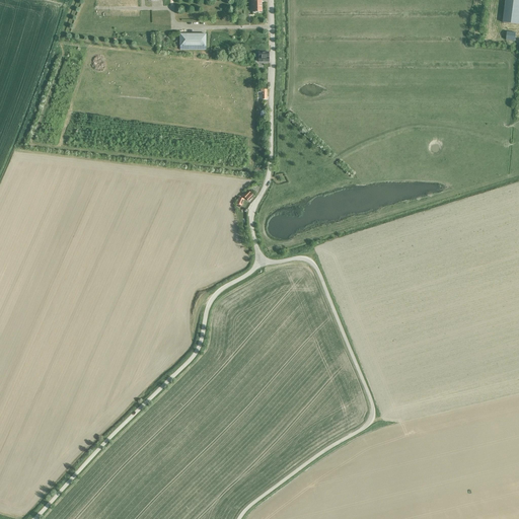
[(252,12),(262,12),(262,3),(261,0),(250,0),(251,11),(252,11),(252,12)]
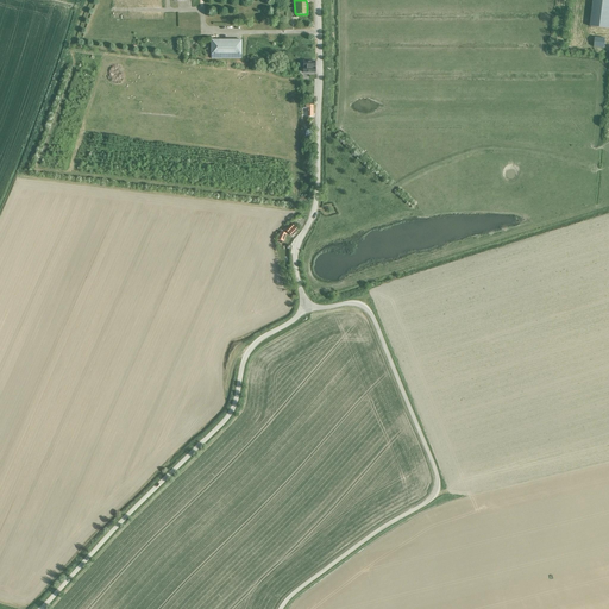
[(608,29),(608,26),(608,0),(592,0),(590,26),(608,29)]
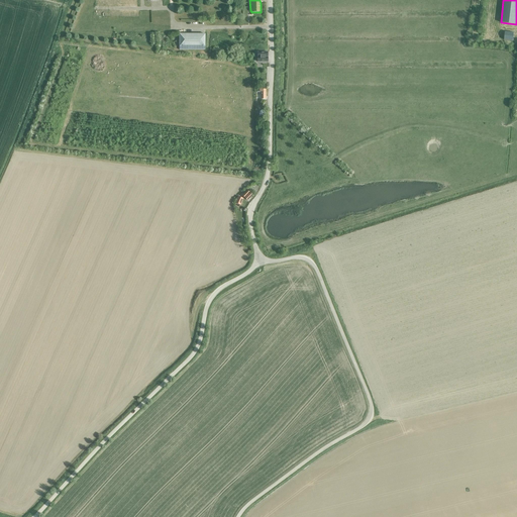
[(513,40),(514,32),(505,31),(504,39),(513,40)]
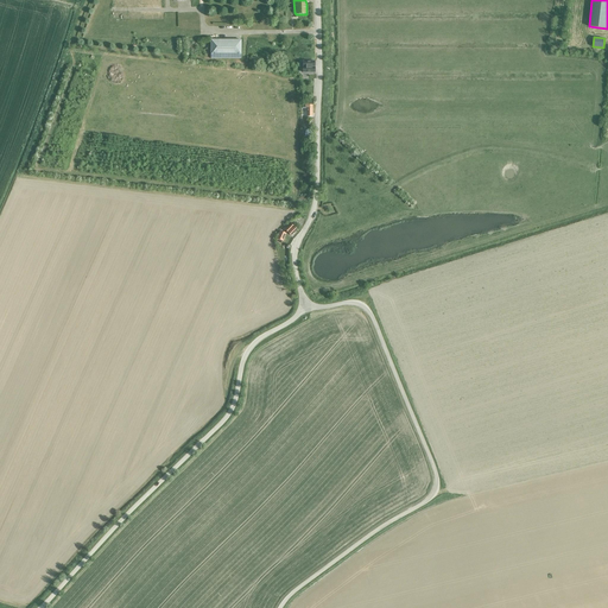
[(210,40),(210,58),(241,58),(241,40),(210,40)]
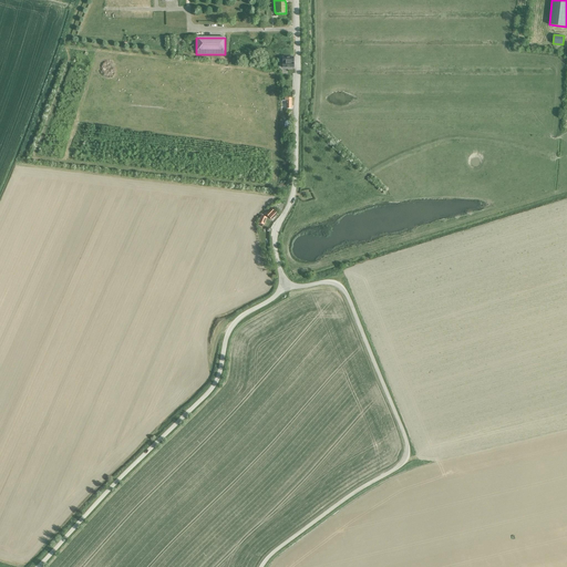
[(290,58),(282,58),(282,68),(291,68),(294,68),(294,58),(290,58)]
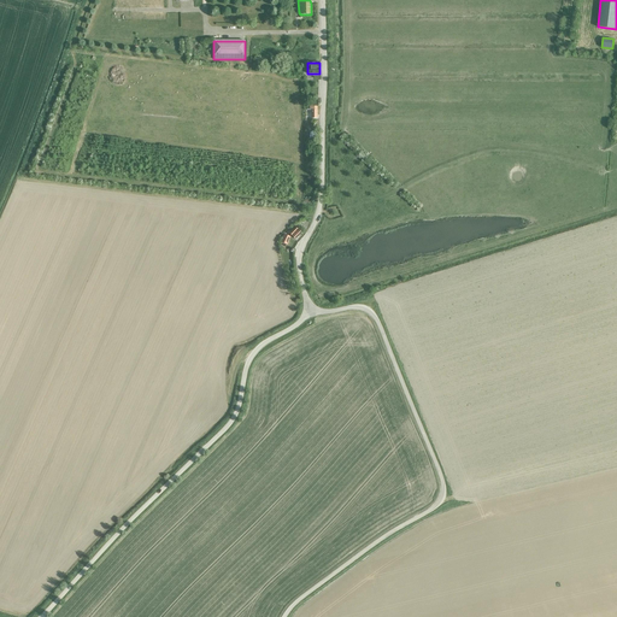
[(295,239),(301,233),(297,227),(289,233),(295,239)]
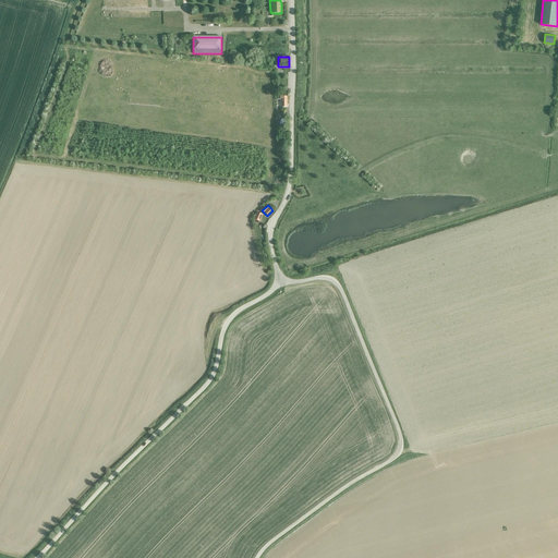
[(263,214),(257,211),(254,218),(255,219),(254,221),(257,223),(259,220),(259,221),(263,214)]
